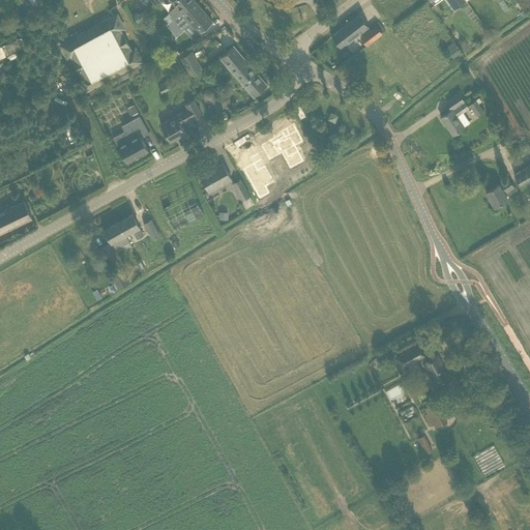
[(194,0),(150,0),(154,4),(158,0),(169,0),(174,6),(168,12),(169,12),(163,18),(168,24),(172,20),(171,19),(194,0)]
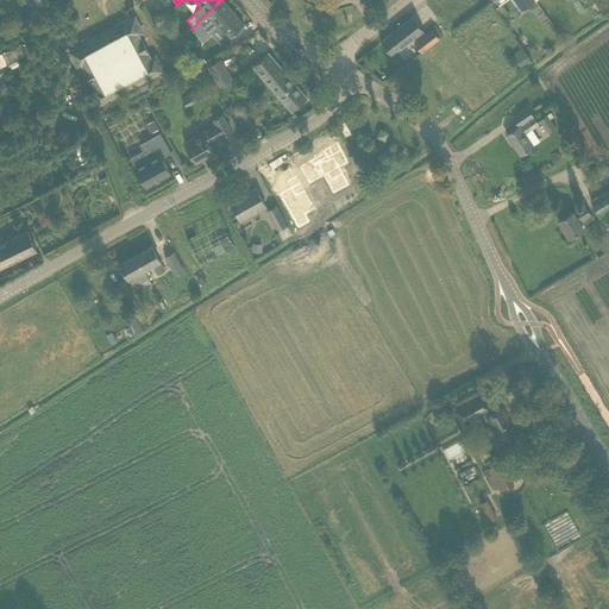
[(223,0),(196,22),(198,23),(193,27),(202,38),(208,35),(217,26),(227,38),(244,24),(223,0)]
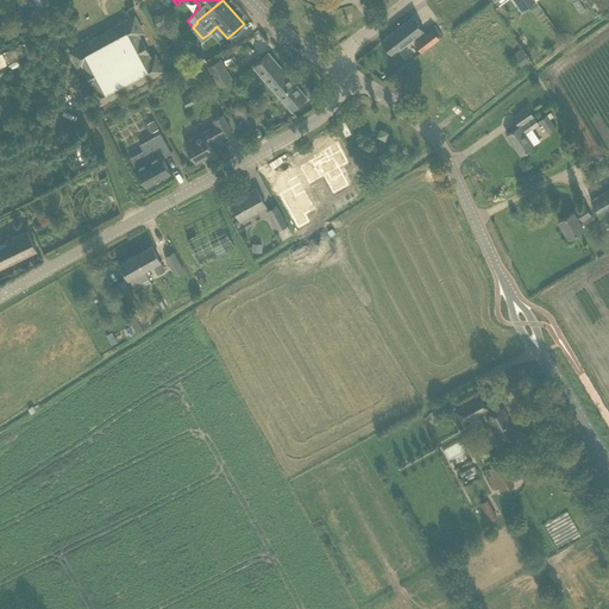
[(495,0),(497,4),(502,0),(513,0),(521,10),(534,0),(495,0)]
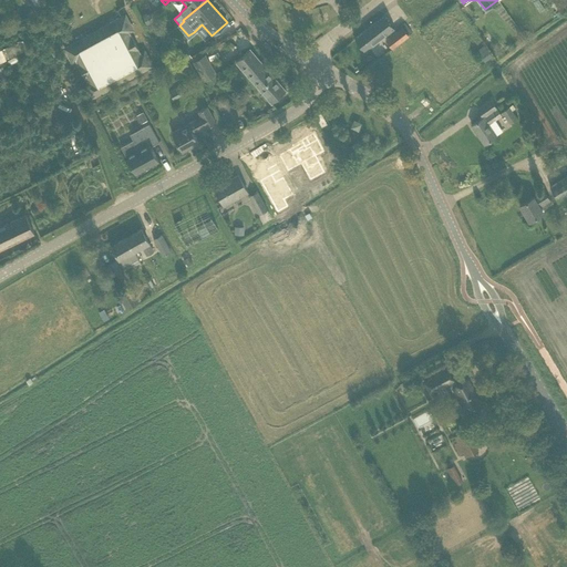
[(82,82),(91,99),(153,65),(145,49),(140,51),(130,32),(134,30),(125,13),(62,47),(71,63),(75,61),(85,81),(82,82)]
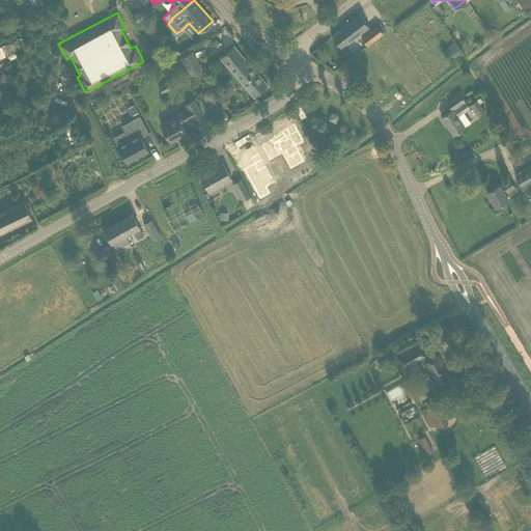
[(134,17),(138,24),(144,20),(140,12),(134,17)]
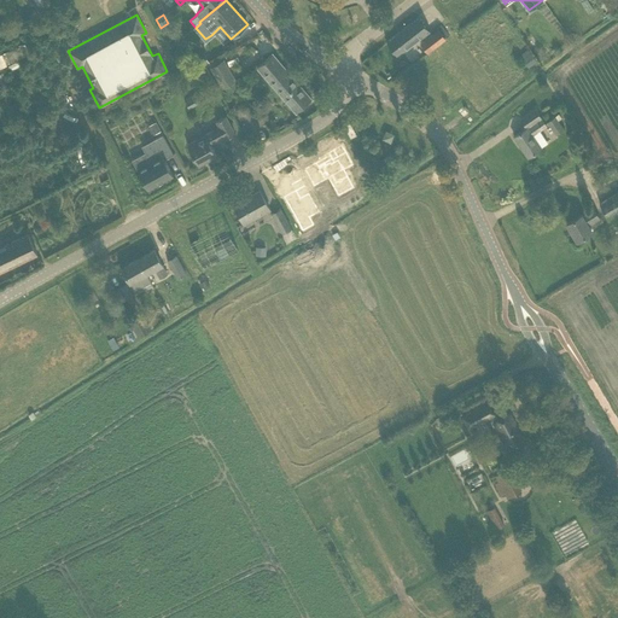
[(403,52),(430,30),(419,17),(386,42),(396,54),(401,50),(403,52)]
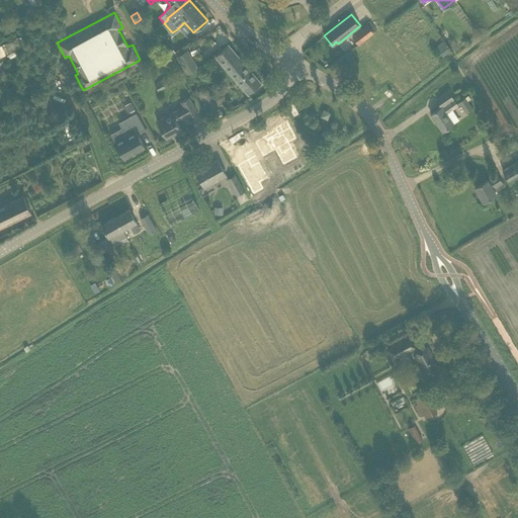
[(152,53),(157,62),(175,52),(170,42),(152,53)]
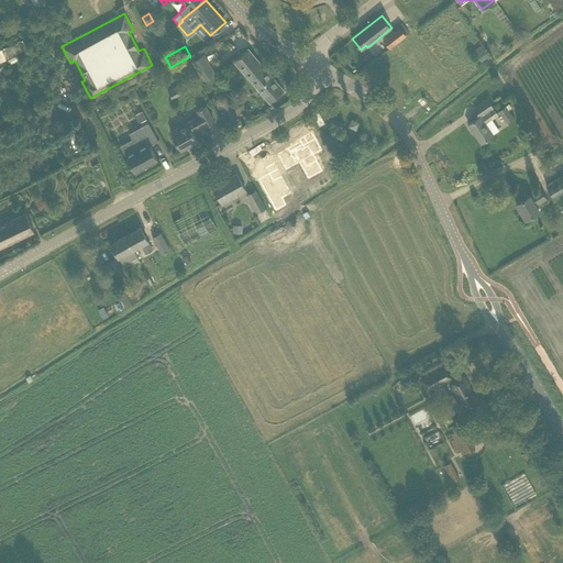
[(233,61),(269,102),(284,90),(249,48),(233,61)]
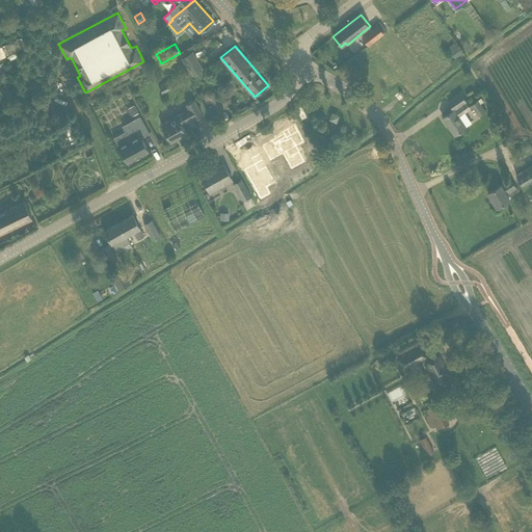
[(193,51),(181,57),(191,76),(203,70),(193,51)]
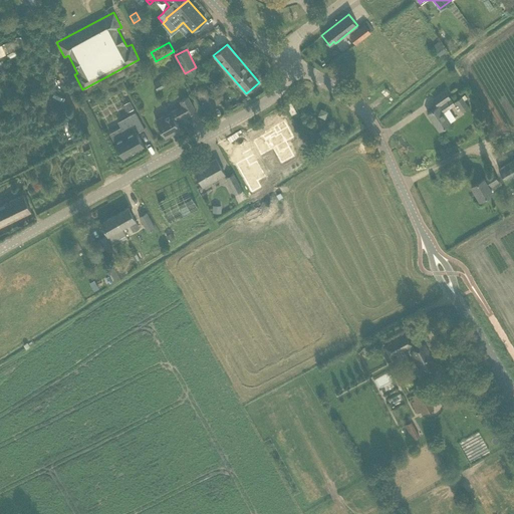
[(153,81),(157,89),(168,84),(163,76),(153,81)]
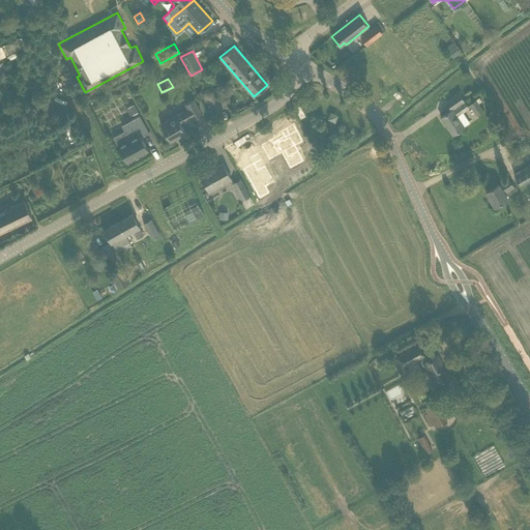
[(451,109),(441,117),(452,135),(470,122),(462,112),(469,108),(459,93),(446,101),(451,109)]
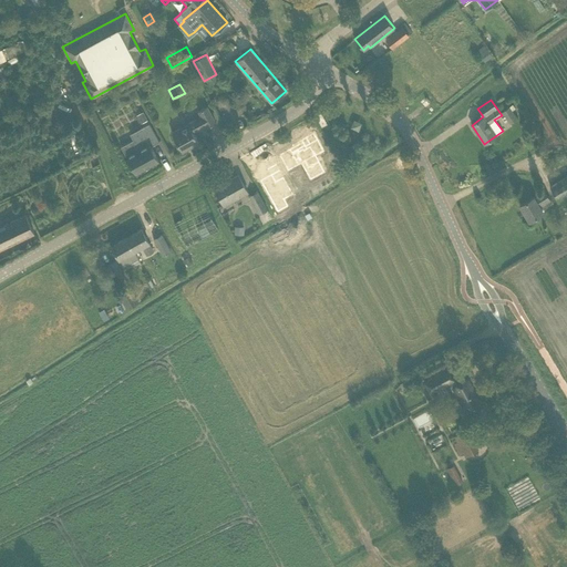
[(228,101),(218,107),(229,122),(238,115),(228,101)]
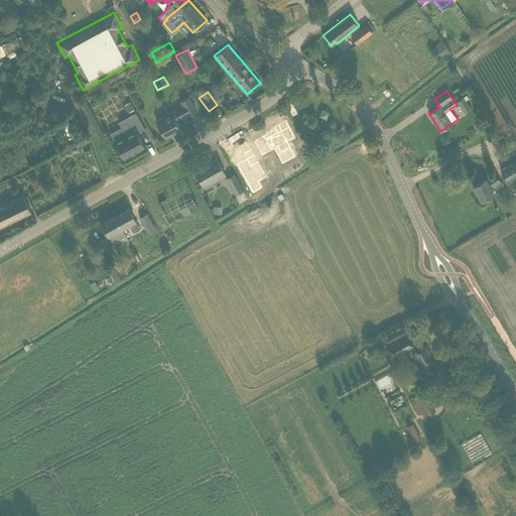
[(456,102),(464,113),(471,108),(466,100),(469,98),(467,95),(456,102)]
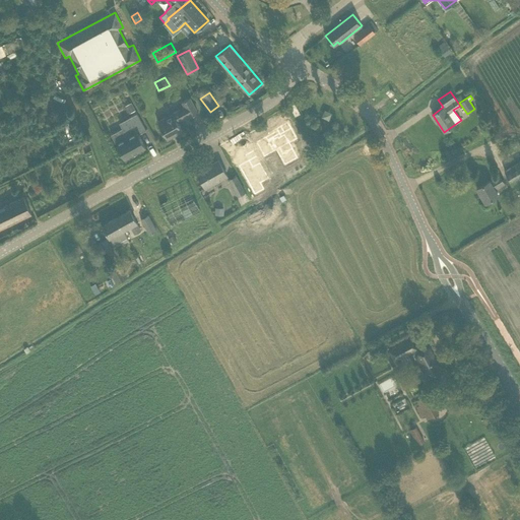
[(181,103),(183,107),(156,121),(167,139),(182,131),(177,121),(189,115),(190,116),(197,112),(189,98),(181,103)]
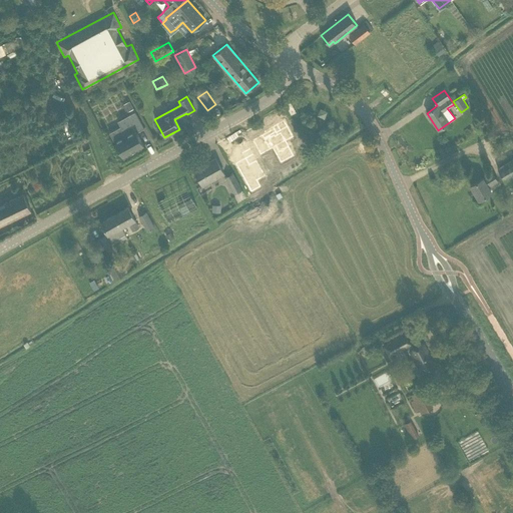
[(133,108),(129,100),(123,104),(127,111),(133,108)]
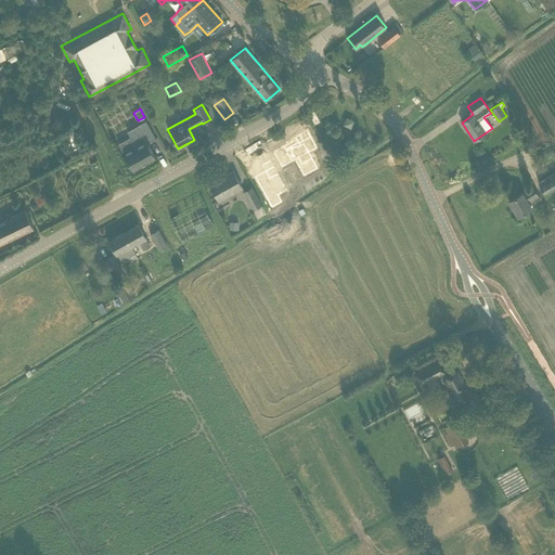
[(147,143),(156,138),(146,120),(137,126),(140,131),(118,143),(132,170),(155,157),(147,143)]
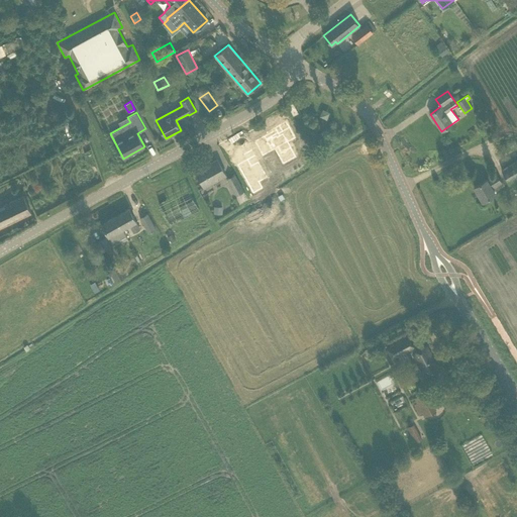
[(271,128),(252,139),(261,152),(276,144),(280,150),(289,145),(285,139),(293,134),(284,118),(270,127),(271,128)]
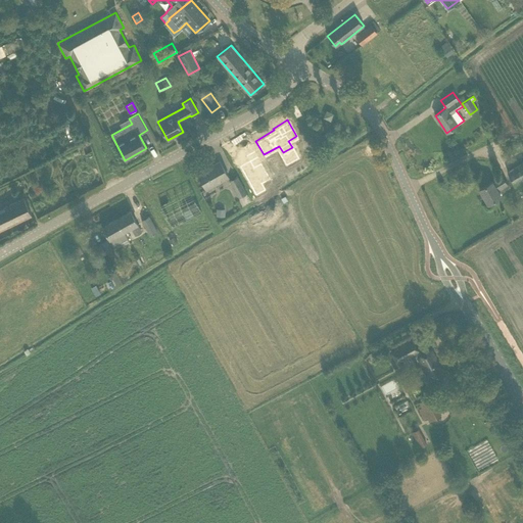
[(249,158),(239,164),(255,193),(265,188),(262,182),(270,177),(260,161),(253,165),(249,158)]
